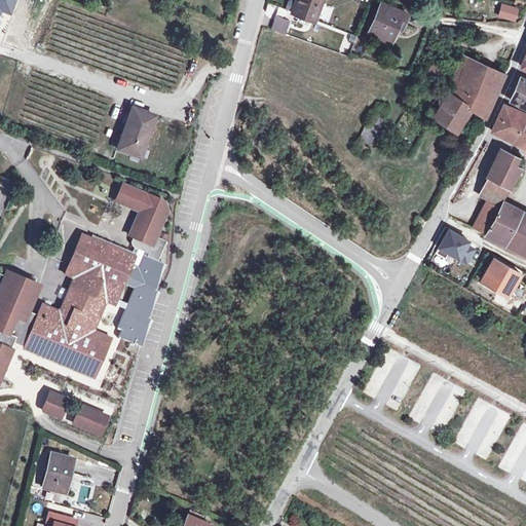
[(296,0),(292,12),(313,21),(320,5),(316,4),(317,0),(296,0)]
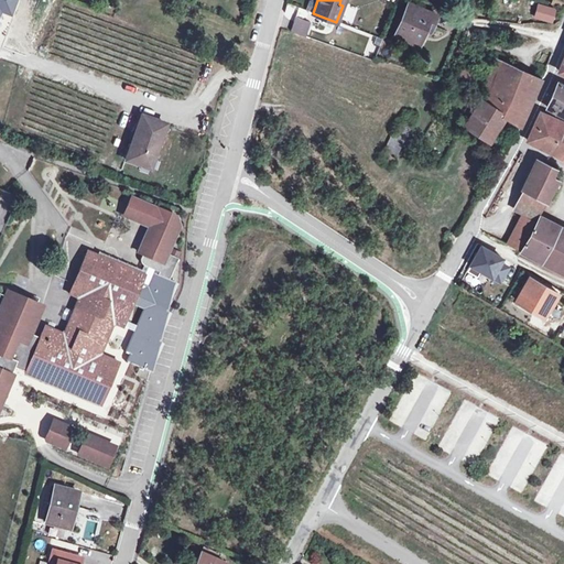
[(548,25),(553,8),(525,0),(501,0),(499,12),(548,25)]
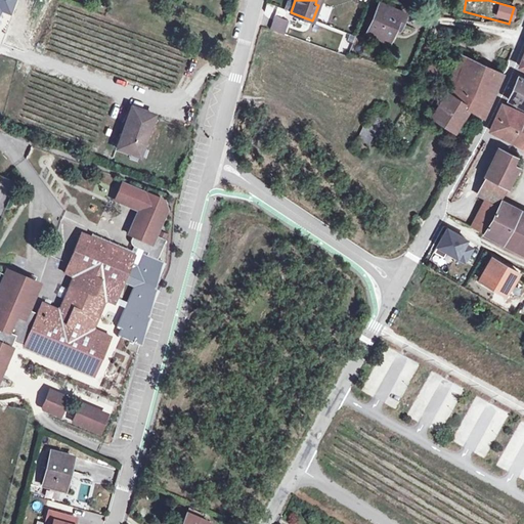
[(270,30),(285,34),(289,18),(288,18),(290,9),(266,3),(263,14),(273,17),(270,30)]
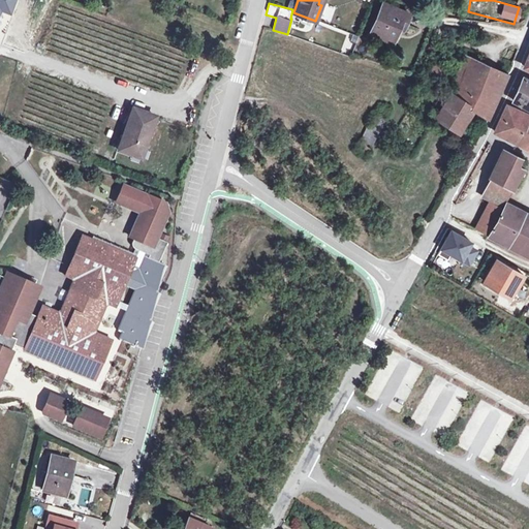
[(410,14),(383,3),(370,33),(393,42),(399,27),(401,22),(406,24),(410,14)]
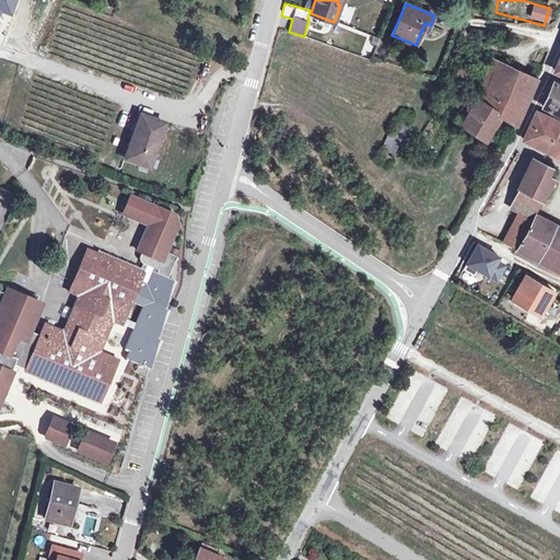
[(483,58),(489,32),(474,28),(474,31),(468,55),(483,58)]
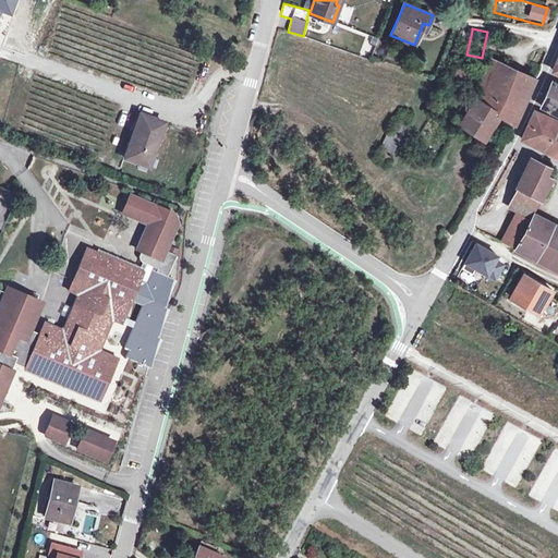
[(498,116),(513,124),(530,87),(506,75),(509,68),(488,58),(485,64),(492,68),(483,89),(478,100),(473,116),(466,111),(459,124),(484,140),(498,116)]
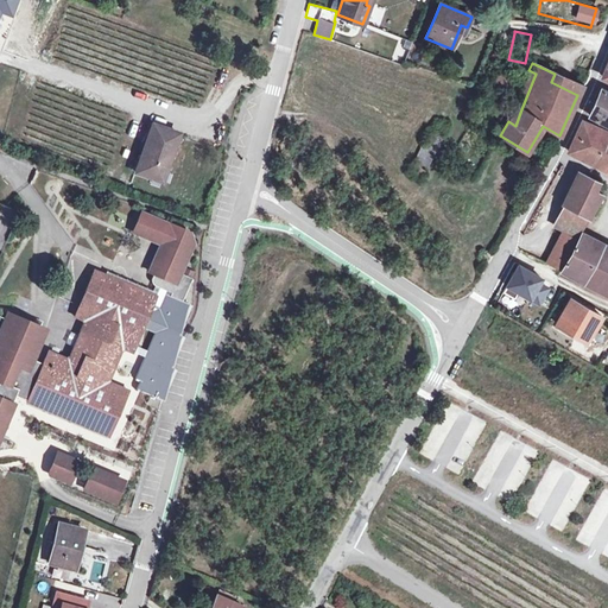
[(519,95),(526,97),(536,74),(529,70),(519,95)]
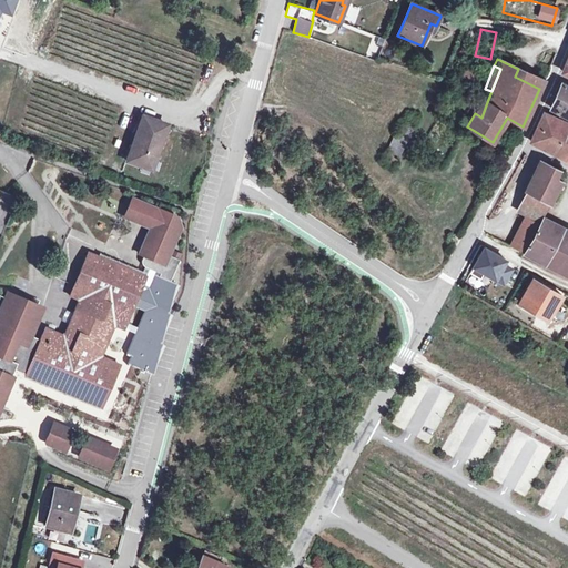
[(544,80),(518,69),(515,77),(539,89),(544,80)]
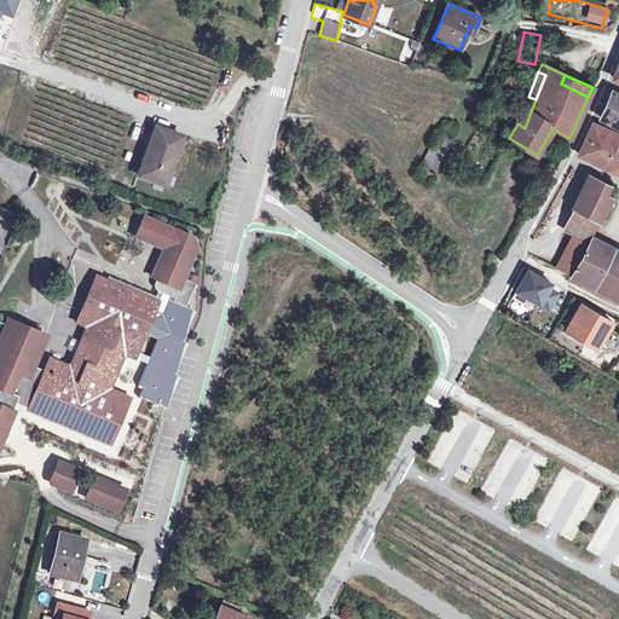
[(618,92),(612,90),(600,116),(618,126),(618,92)]
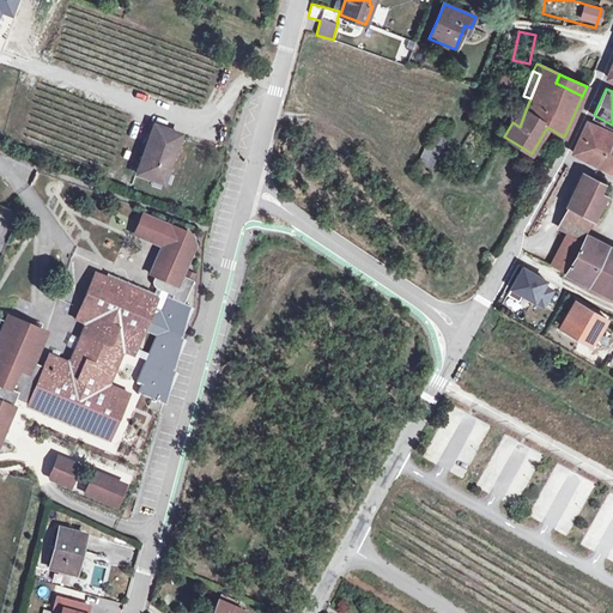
[(521,108),(513,122),(520,127),(526,110),(521,108)]
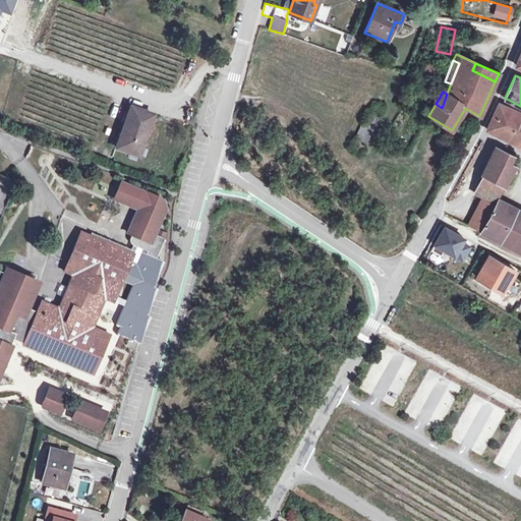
[(355,133),(348,147),(360,154),(367,141),(385,107),(372,101),(355,133)]
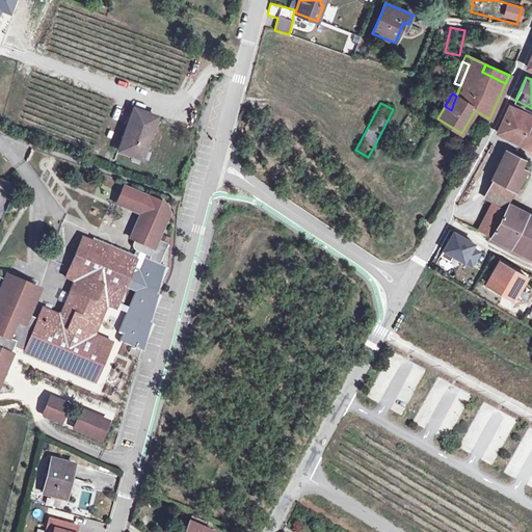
[(512,138),(524,112),(509,105),(497,131),(512,138)]
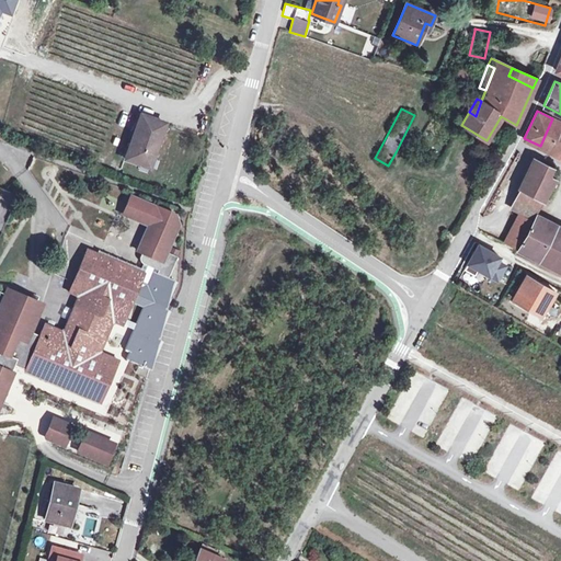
[(163,124),(139,115),(124,159),(148,168),(163,124)]
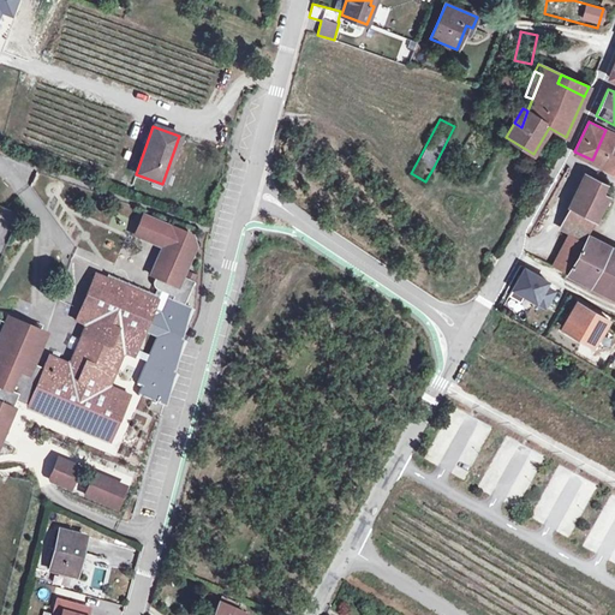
[(614,169),(614,133),(605,130),(592,160),(614,171),(614,169)]
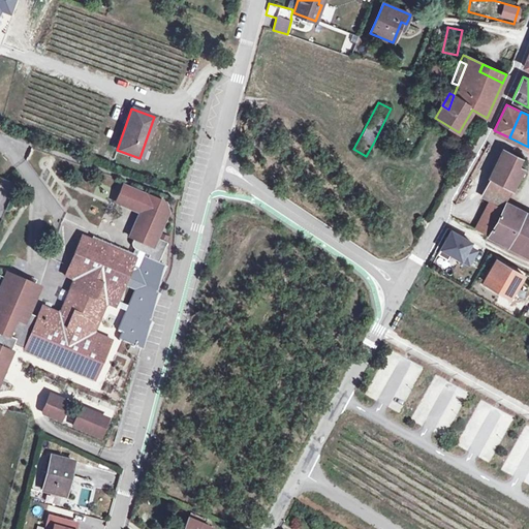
[(398,145),(392,142),(387,149),(395,152),(398,145)]
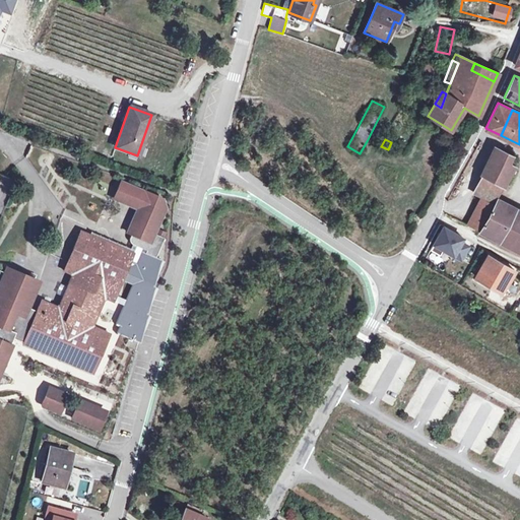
[(504,185),(511,174),(515,166),(510,163),(514,155),(497,146),(484,175),(503,184),(504,185)]
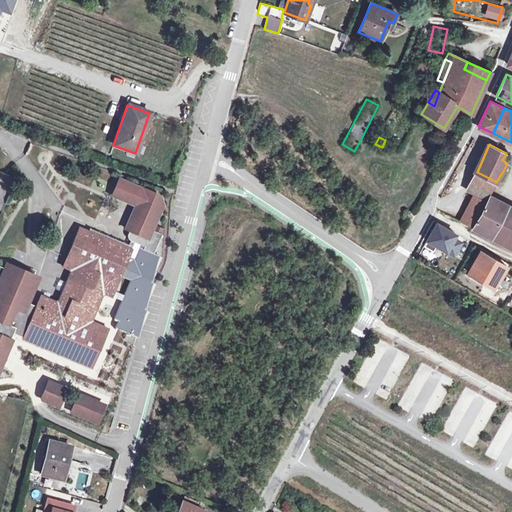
[(495,181),(477,172),(468,190),(474,194),(485,199),(495,181)]
